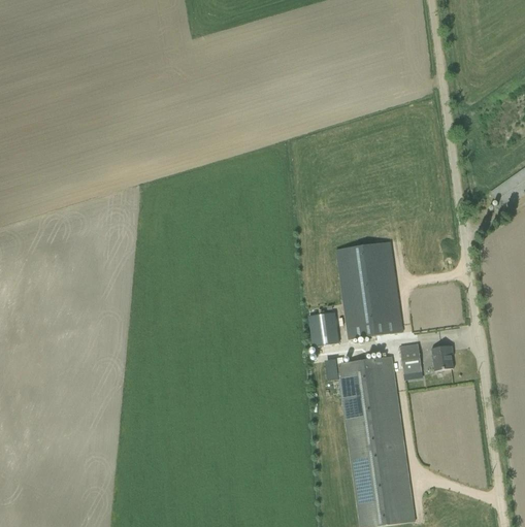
[(405,331),(392,242),(337,251),(351,339),(405,331)]
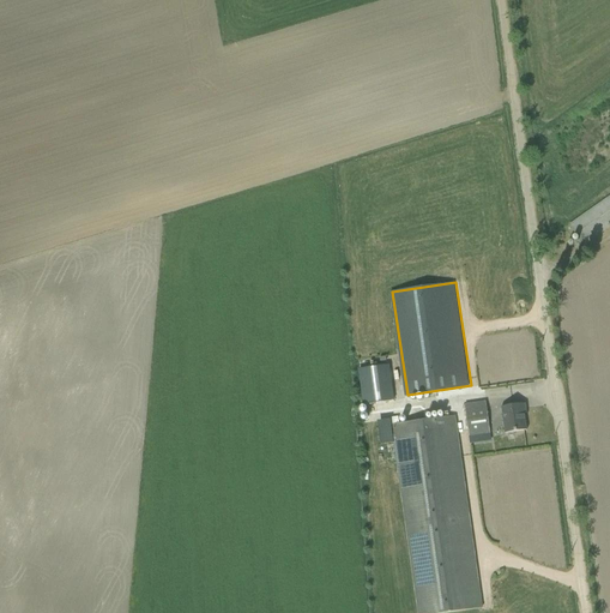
[(398,398),(392,364),(362,368),(367,403),(398,398)]
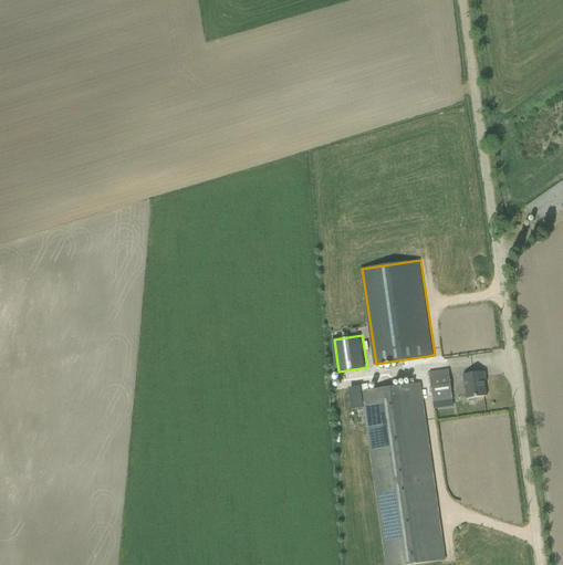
[(441,404),(460,401),(457,372),(438,374),(441,404)]
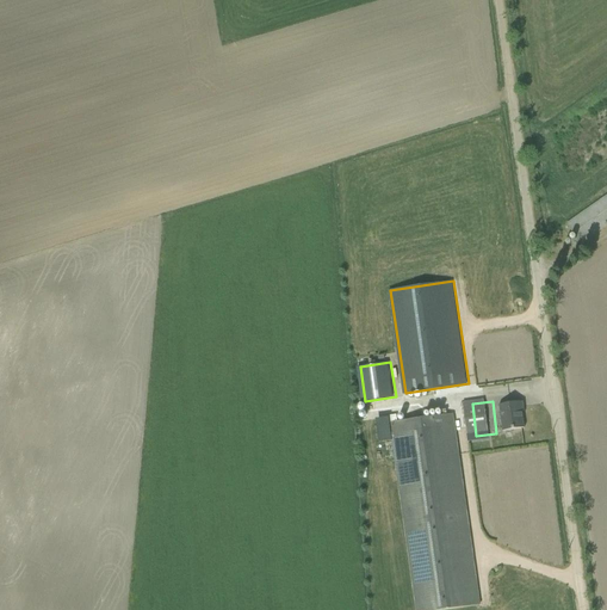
[(506,430),(527,427),(524,402),(502,405),(506,430)]
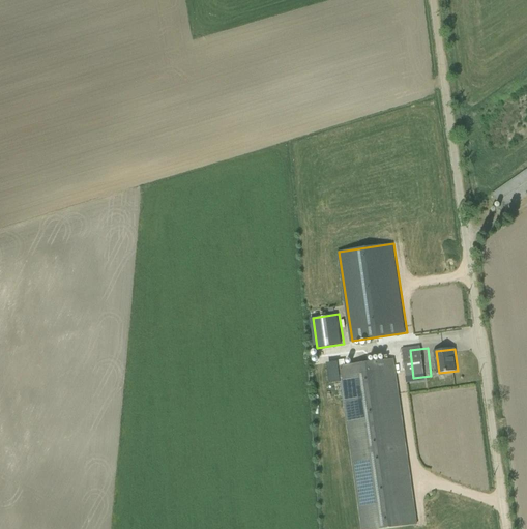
[(369,528),(419,522),(394,355),(339,363),(362,528),(369,528)]
